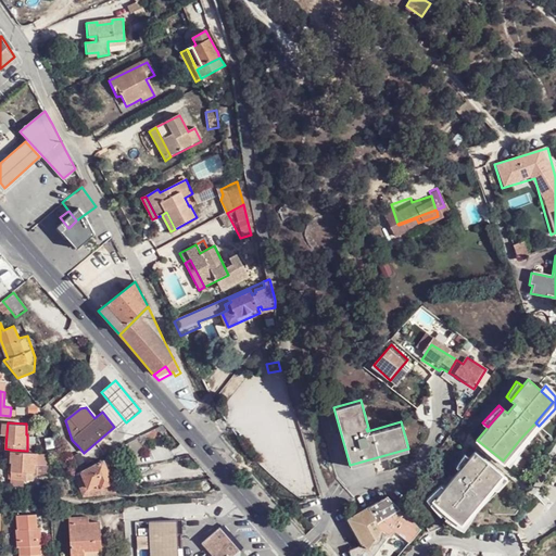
[(539,426),(535,422),(520,439),(525,443),(539,426)]
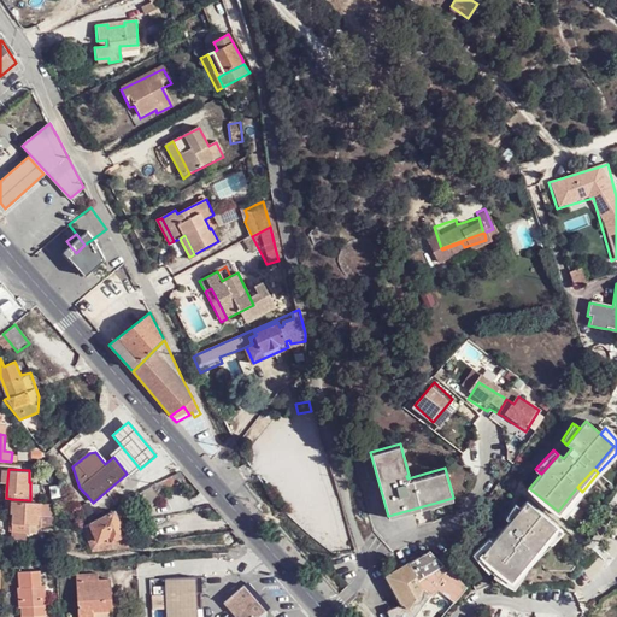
[(582,492),(577,487),(558,511),(563,517),(582,492)]
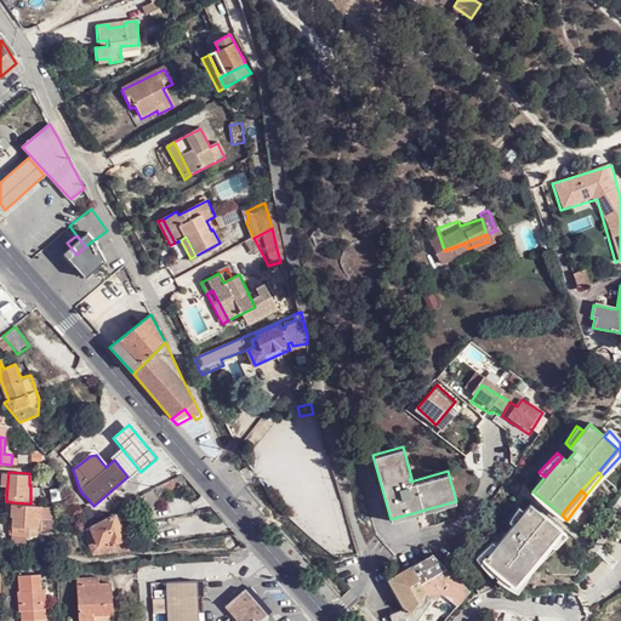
[(83,502),(87,499),(80,491),(77,495),(83,502)]
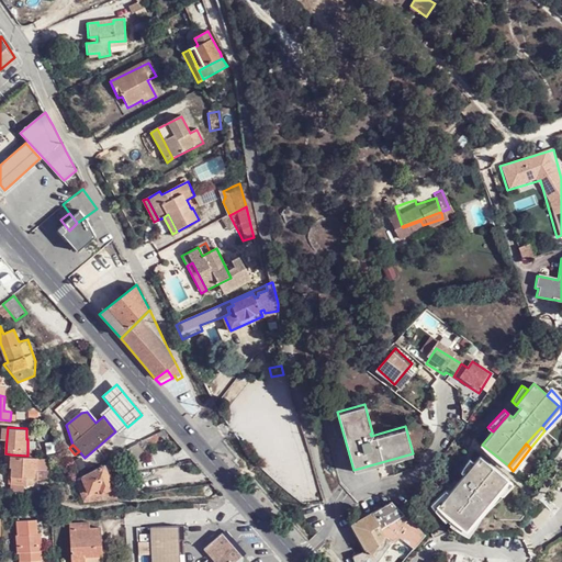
[(33,456),(27,456),(11,454),(10,468),(12,468),(11,484),(33,486),(34,478),(34,468),(32,468),(33,456)]
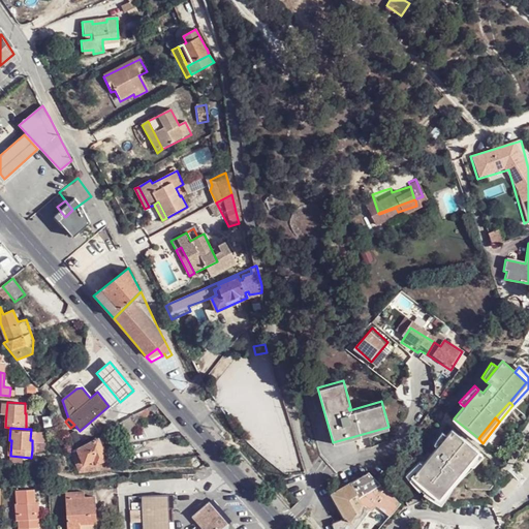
[(32,440),(32,449),(43,449),(43,430),(31,429),(30,440),(32,440)]
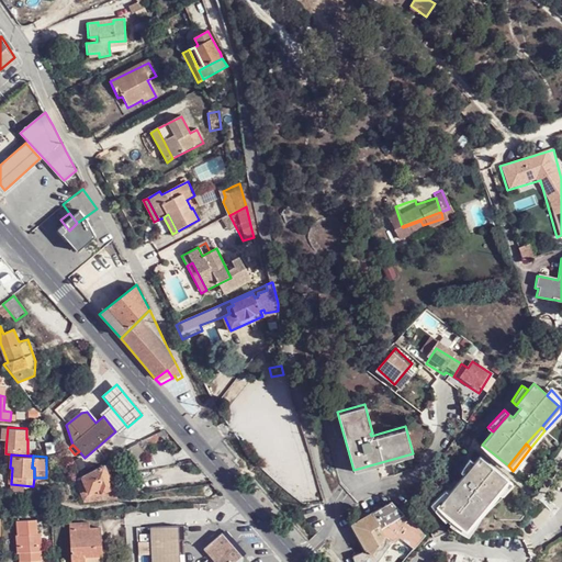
[(447,492),(437,503),(448,514),(454,518),(464,528),(474,517),(486,503),(506,480),(479,457),(475,462),(464,474),(447,492)]
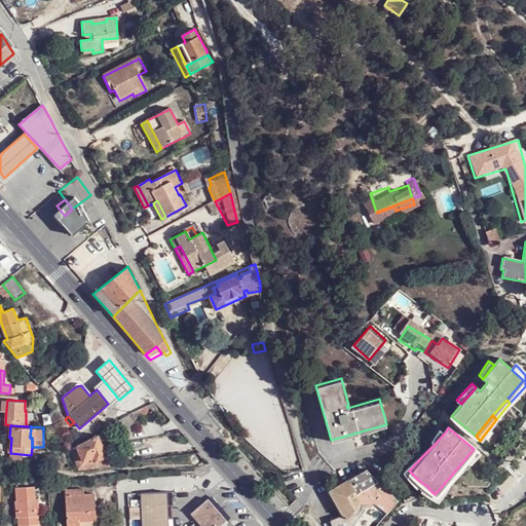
[(440,428),(430,441),(435,444),(445,433),(440,428)]
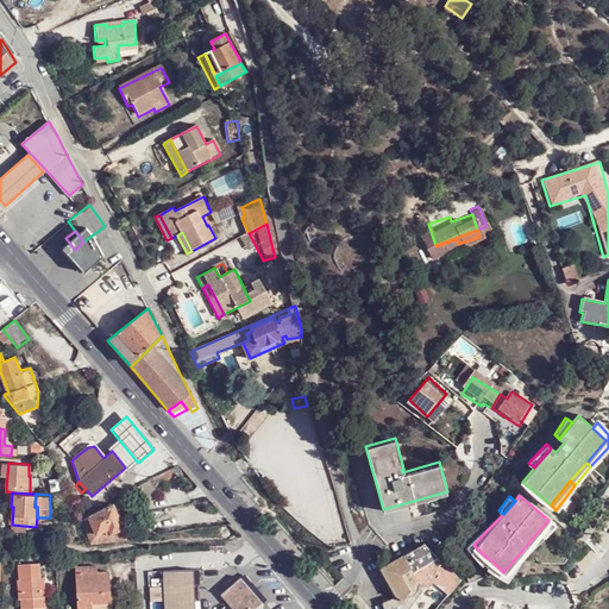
[(108,532),(108,533),(125,526),(113,503),(89,515),(99,535),(108,532)]
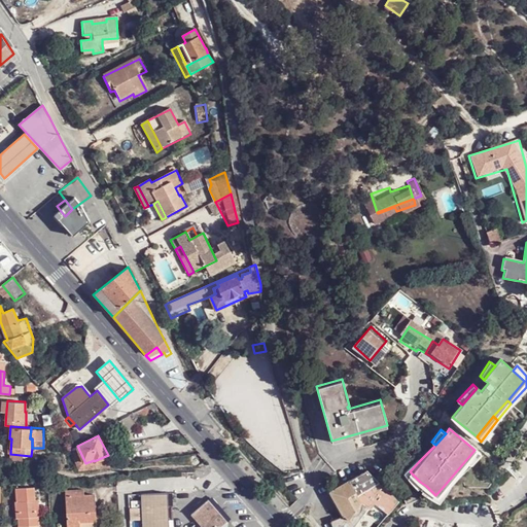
[(71,449),(78,469),(86,465),(85,463),(77,446),(71,449)]
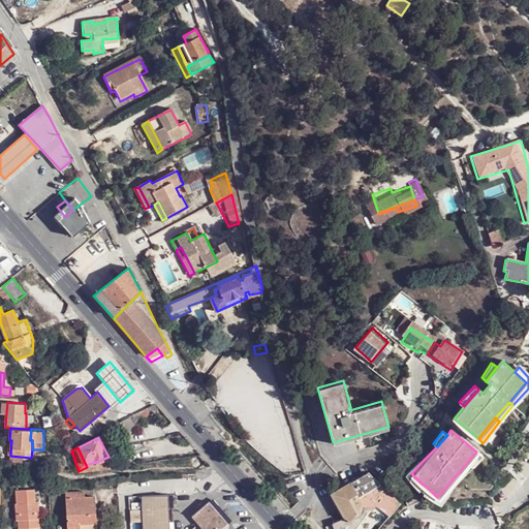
[(476,452),(458,473),(461,476),(481,457),(476,452)]
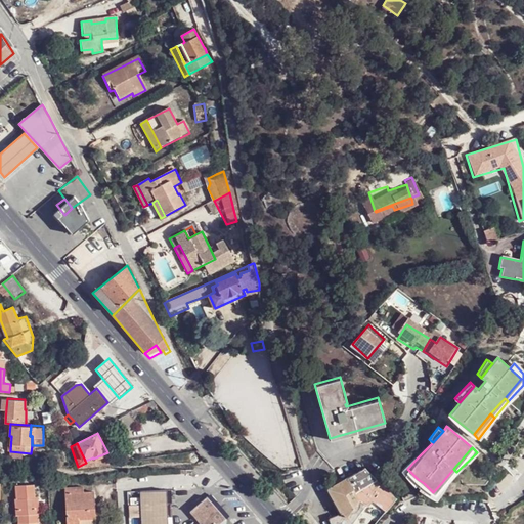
[(86,463),(78,467),(85,467),(90,466),(101,465),(113,463),(108,455),(94,460),(93,459),(86,463)]
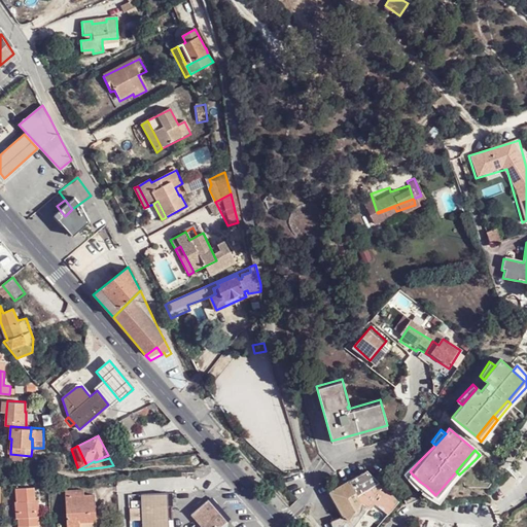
[(416,458),(402,470),(417,487),(420,482),(410,471),(419,461),(416,458)]
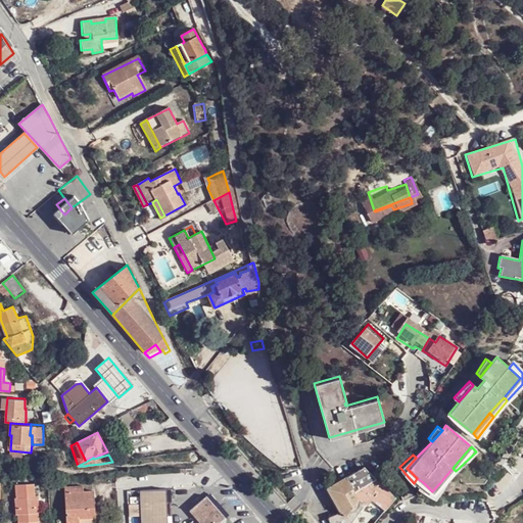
[(329,487),(326,489),(341,511),(342,511),(347,514),(360,498),(358,495),(375,478),(373,477),(363,467),(342,479),(333,485),(329,487)]
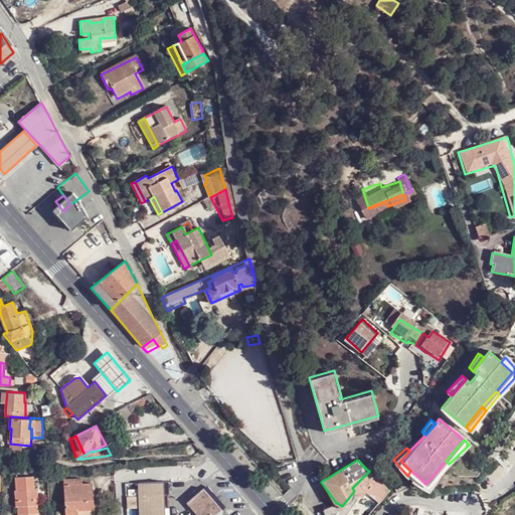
[(446,461),(435,474),(438,476),(449,464),(446,461)]
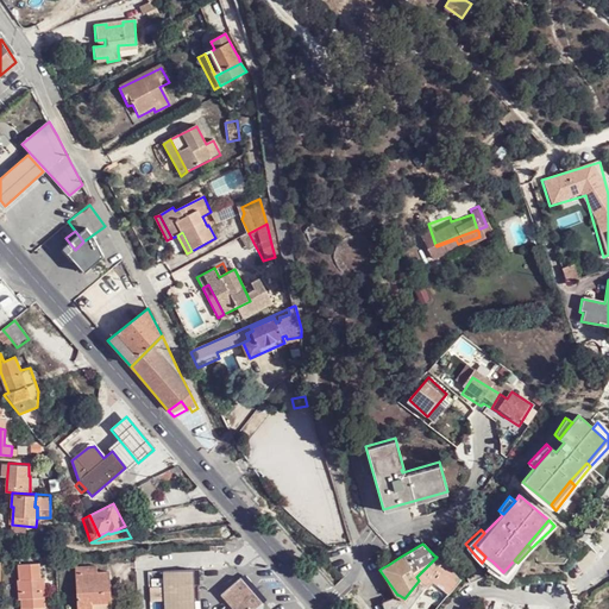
[(447,566),(443,563),(437,557),(416,577),(419,581),(428,589),(437,579),(447,566)]
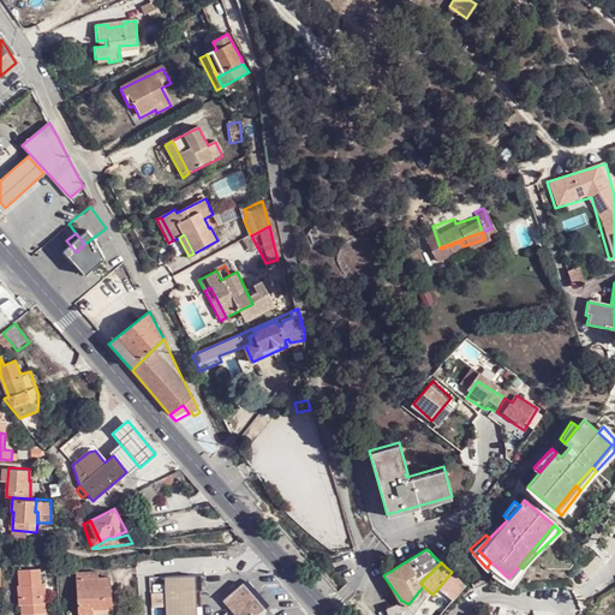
[(508,578),(497,567),(491,574),(513,585),(523,568),(519,566),(508,578)]
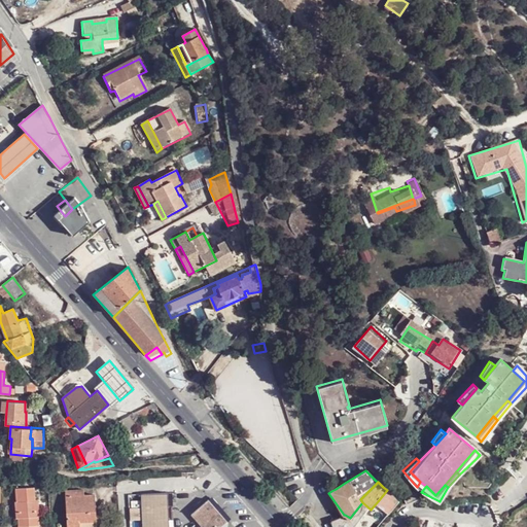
[(398,502),(395,499),(387,490),(378,501),(390,513),(398,502)]
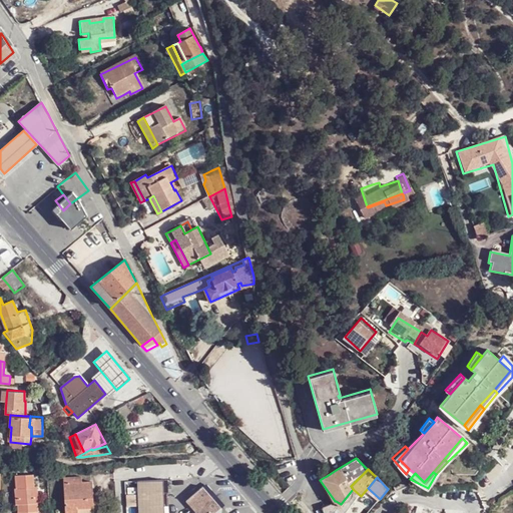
[(14,505),(14,512),(34,512),(34,501),(36,500),(35,489),(32,489),(31,480),(13,481),(14,491),(12,491),(13,504),(14,505)]
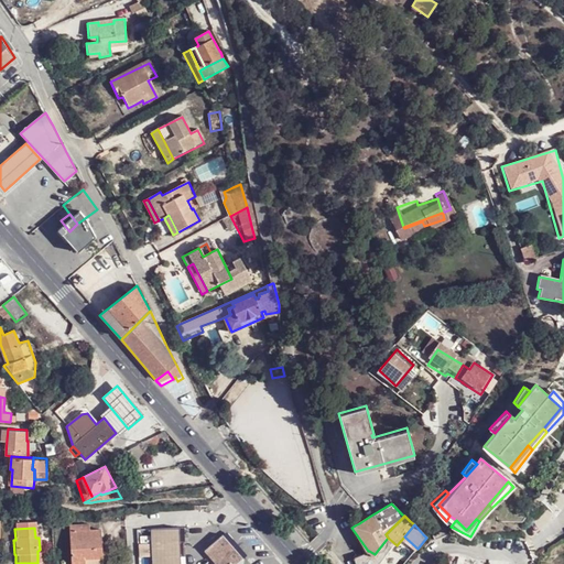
[(153,530),(152,530),(153,563),(181,563),(180,528),(153,530)]
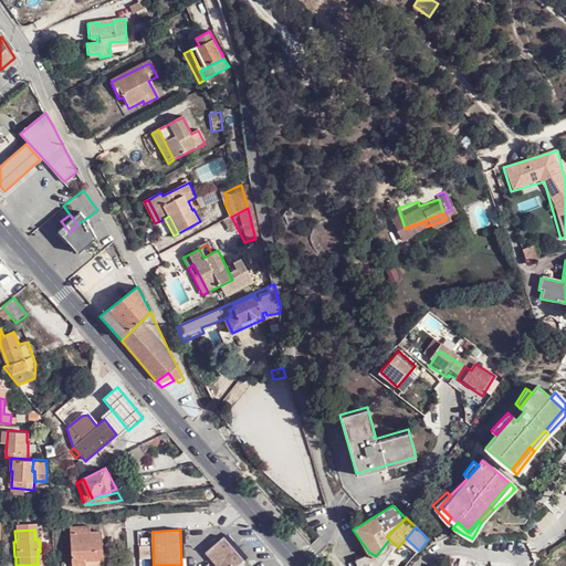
[(447,530),(431,533),(433,543),(449,541),(447,530)]
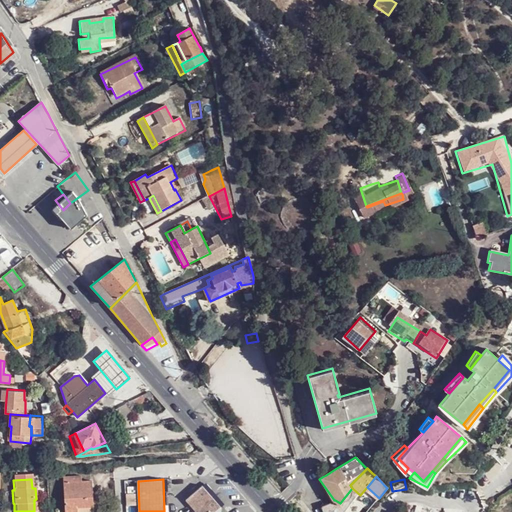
[(78,481),(65,482),(66,511),(78,511),(77,506),(94,505),(92,481),(78,481)]
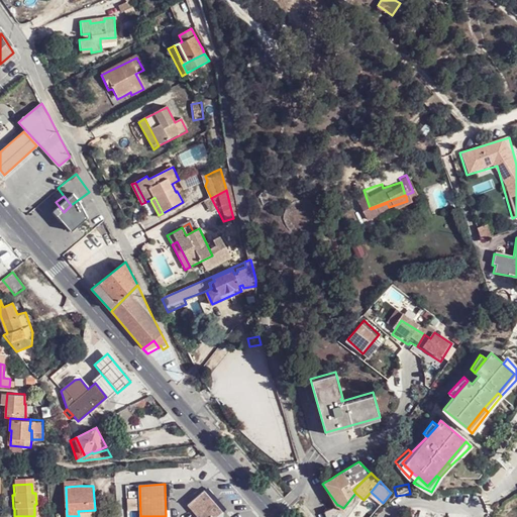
[(189,505),(191,508),(198,516),(211,516),(212,516),(221,516),(223,516),(223,515),(223,513),(224,512),(205,491),(189,505)]
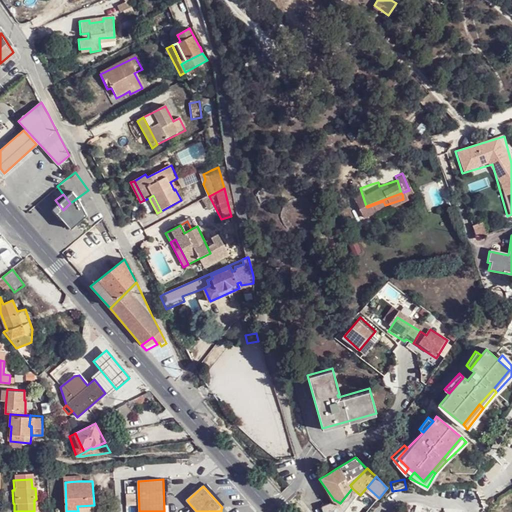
[(324,511),(345,511),(360,495),(352,488),(340,503),(335,500),(334,500),(322,506),(324,511)]
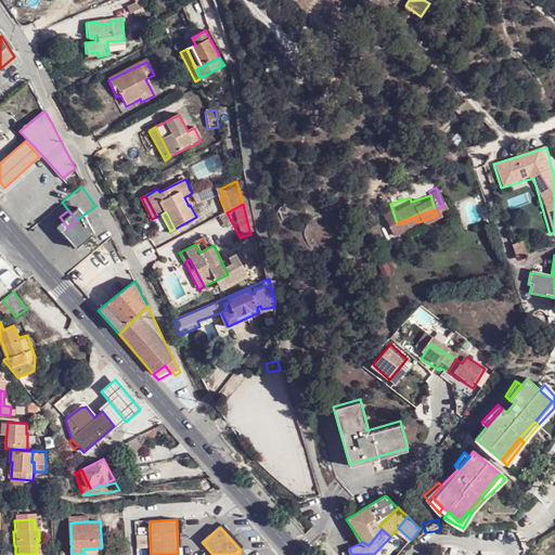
[(213,554),(205,545),(199,549),(204,554),(213,554)]
